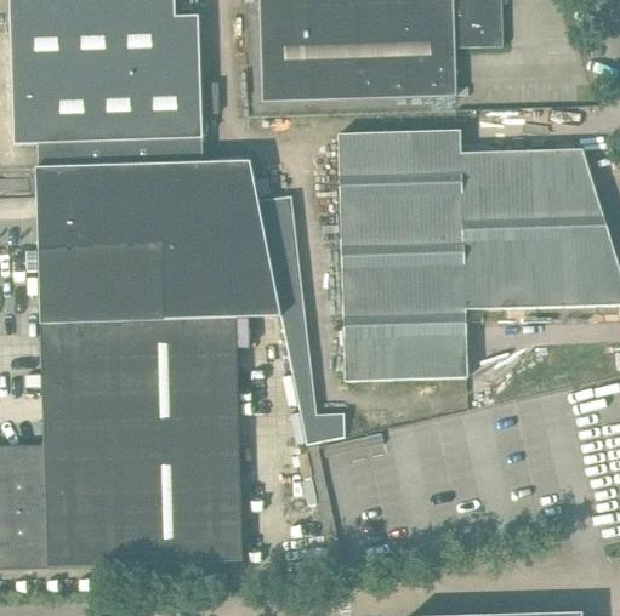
[(39,141),(39,165),(204,160),(198,12),(175,12),(174,0),(10,0),(15,142),(39,141)]
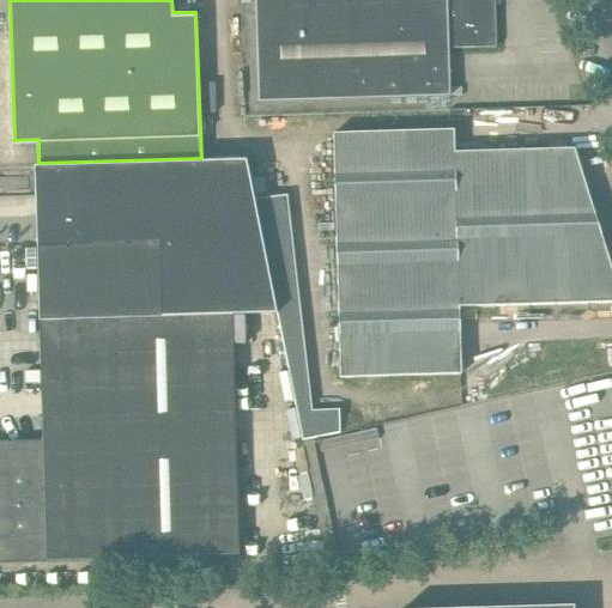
[(256,0),(260,98),(450,92),(449,44),(497,43),(496,0),(256,0)]
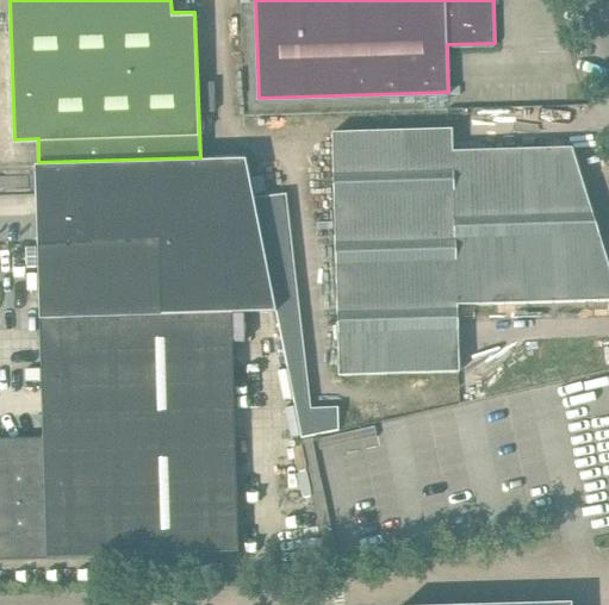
[(335,230),(596,220),(572,144),(453,148),(453,125),(333,129),(335,230)]
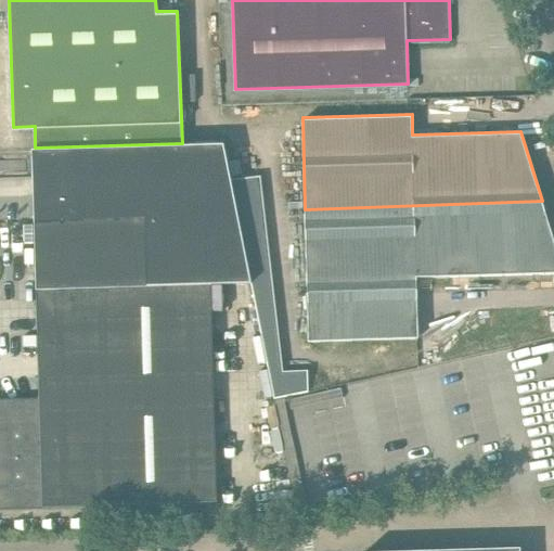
[(33,148),(35,218),(145,215),(147,283),(213,281),(253,280),(224,142),(182,143),(35,148),(33,148)]
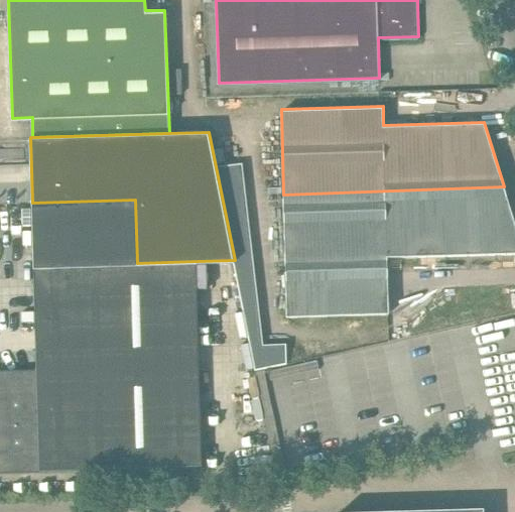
[(514,221),(504,186),(283,195),(287,314),(389,311),(387,255),(514,251),(514,221)]
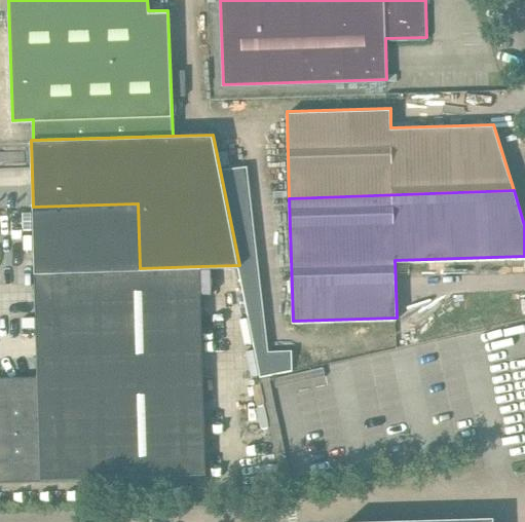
[(37,373),(203,368),(201,266),(140,268),(138,203),(33,207),(37,373)]
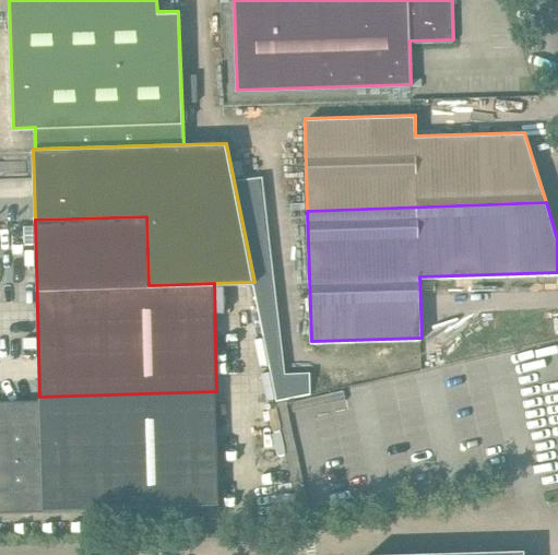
[(216,391),(39,397),(39,398),(0,399),(0,509),(218,504),(216,391)]
